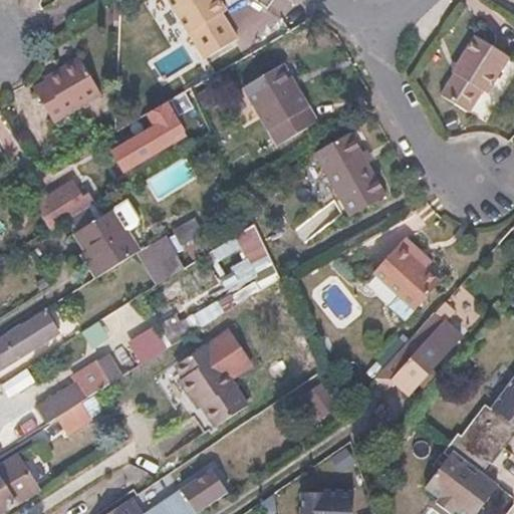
[(169,0),(208,62),(241,42),(225,15),(229,12),(221,0),(169,0)]
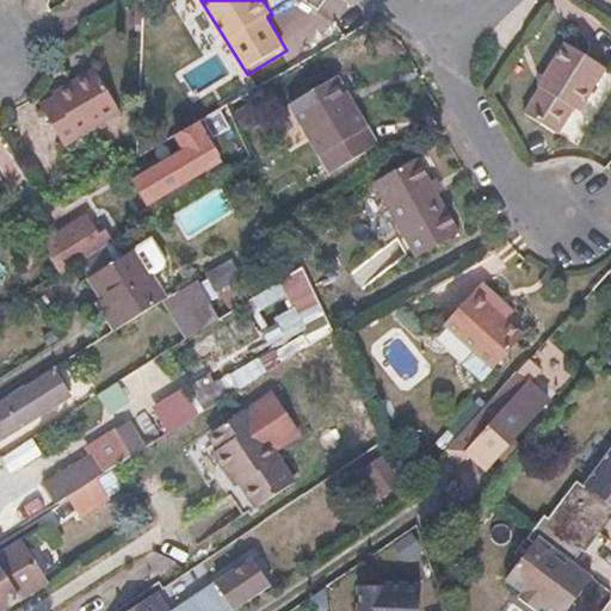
[(309,0),(323,11),(321,0),(309,0)]
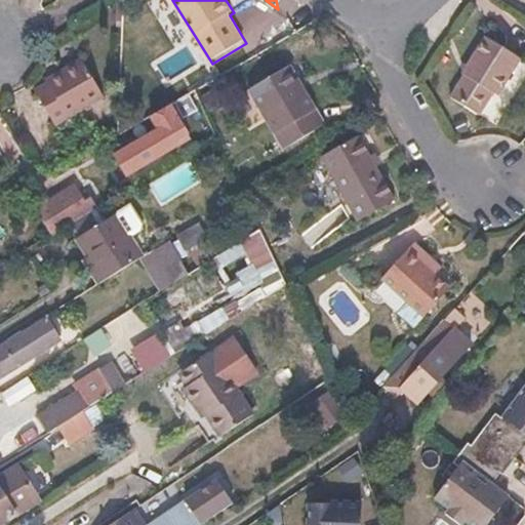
[(486,35),(463,73),(467,75),(453,96),(485,115),(497,94),(501,97),(524,58),(486,35)]
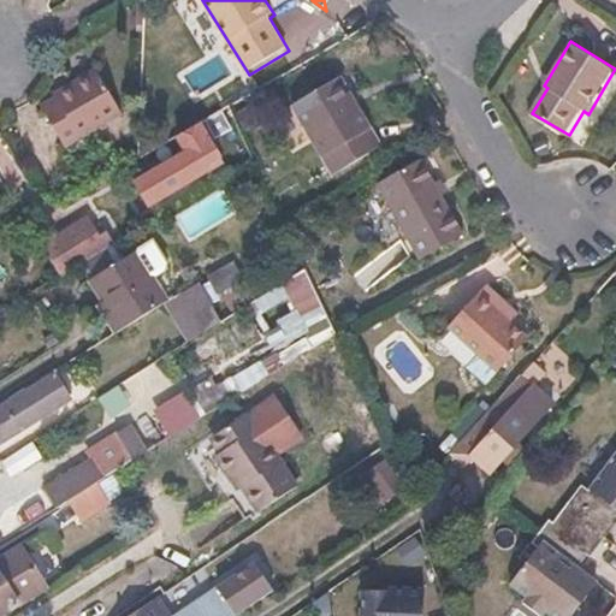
[(343,73),(338,77),(359,111),(363,107),(343,73)]
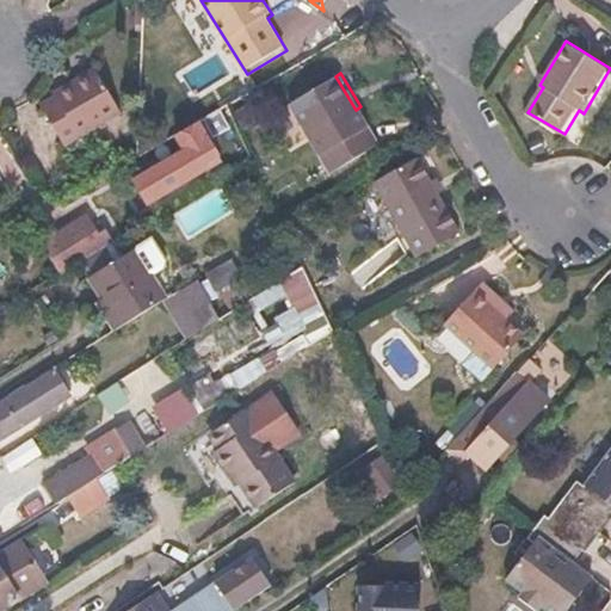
[(335,76),(282,109),(323,176),(382,141),(360,106),(356,110),(335,76)]
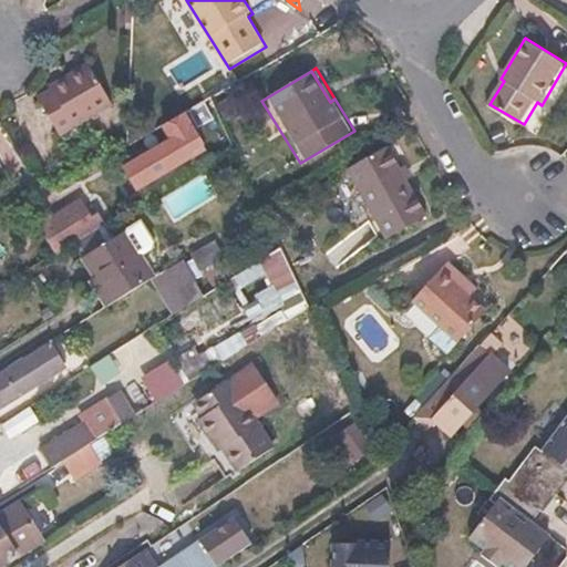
[(111,105),(91,72),(74,83),(72,80),(37,100),(59,136),(111,105)]
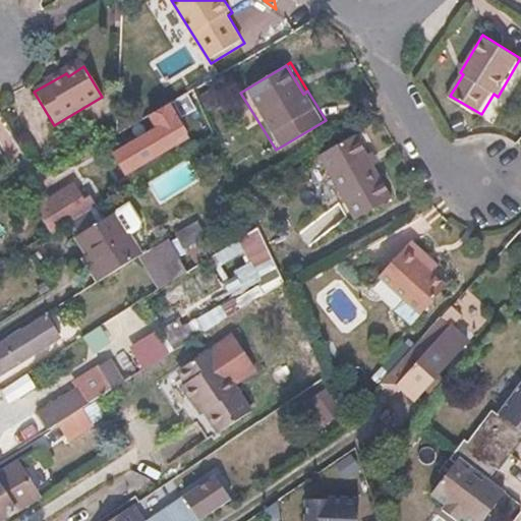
[(160,112),(115,139),(114,168),(137,154),(140,160),(176,137),(160,112)]
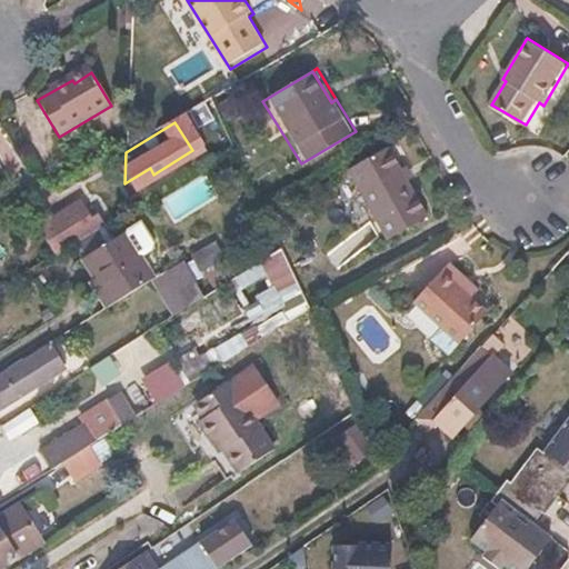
[(395,157),(352,181),(395,250),(435,226),(395,157)]
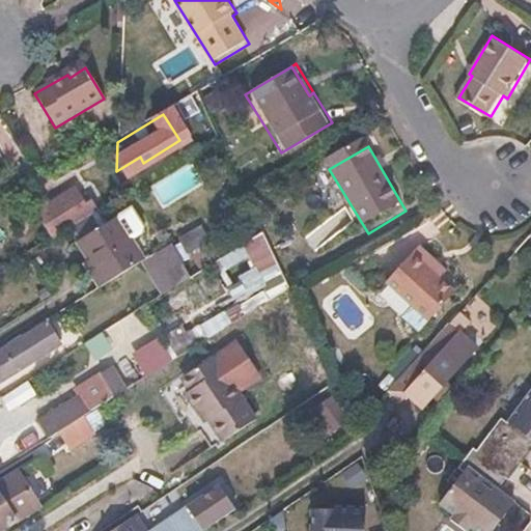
[(65,192),(35,211),(42,221),(51,235),(89,213),(83,201),(74,207),(65,192)]
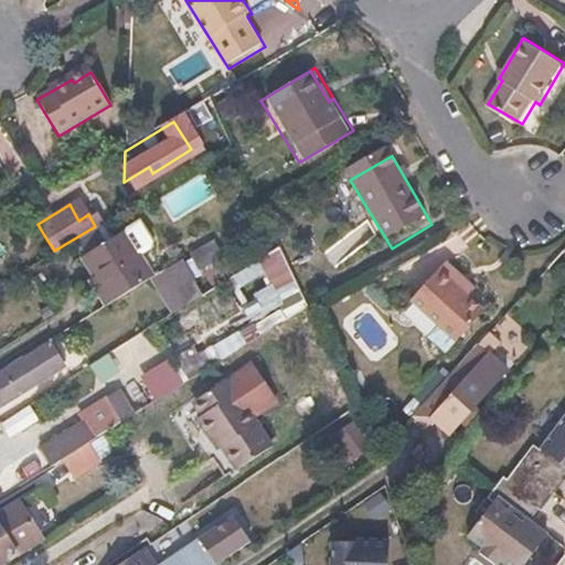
[(141,220),(125,231),(140,255),(153,247),(155,241),(141,220)]
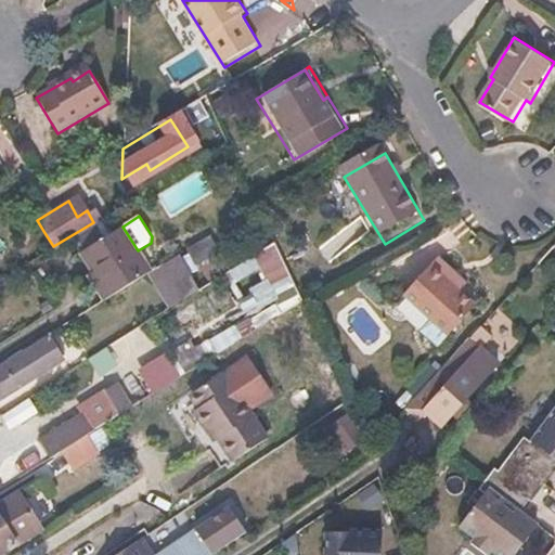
[(25,242),(43,231),(37,220),(18,230),(25,242)]
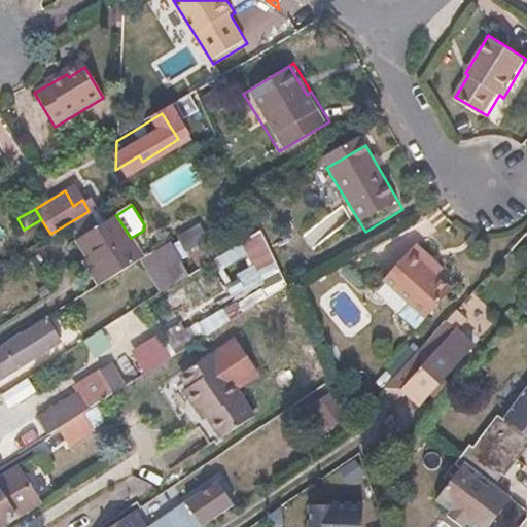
[(77,239),(90,260),(85,262),(98,284),(102,281),(143,258),(131,238),(116,215),(77,239)]
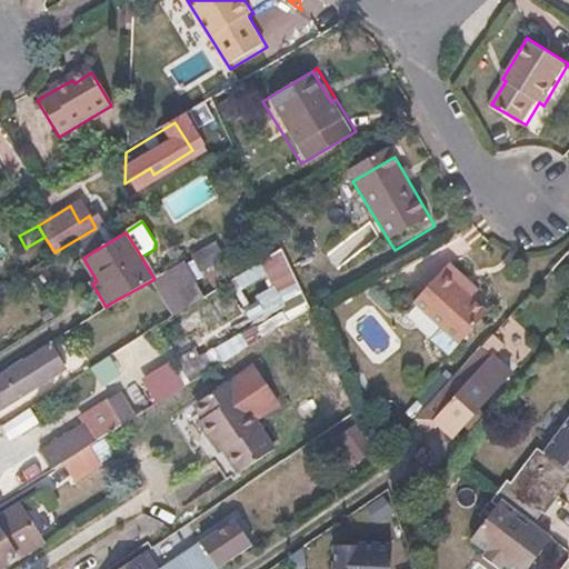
[(225,262),(217,246),(192,257),(200,272),(225,262)]
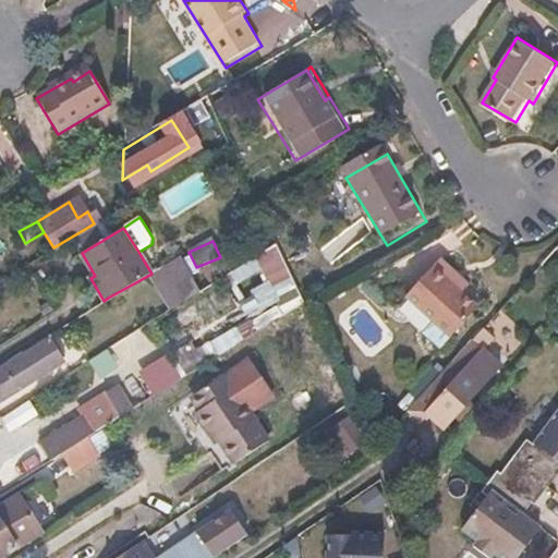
[(149,280),(168,311),(197,293),(179,263),(149,280)]
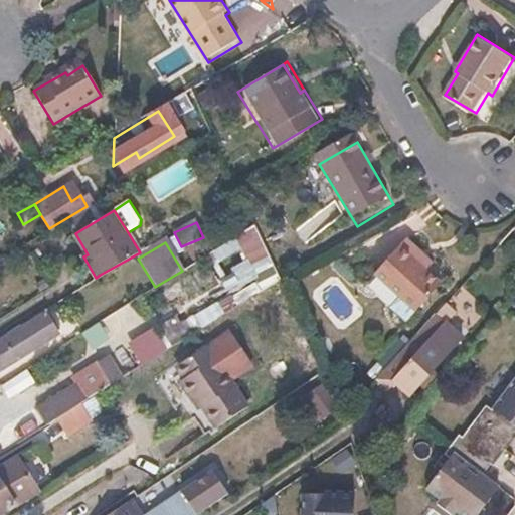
[(404,242),(374,278),(414,313),(441,284),(427,273),(414,262),(419,255),(404,242)]
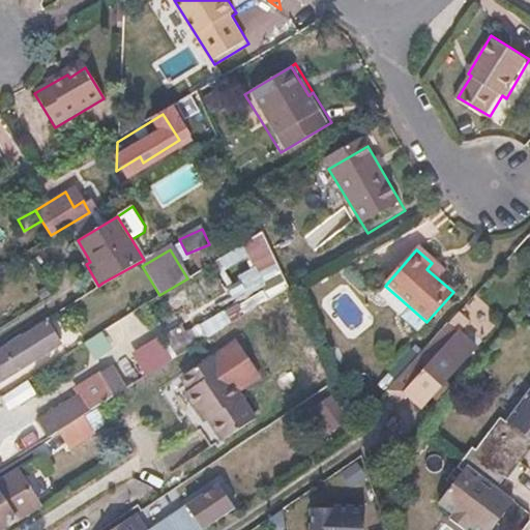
[(432,263),(427,269),(440,281),(445,274),(432,263)]
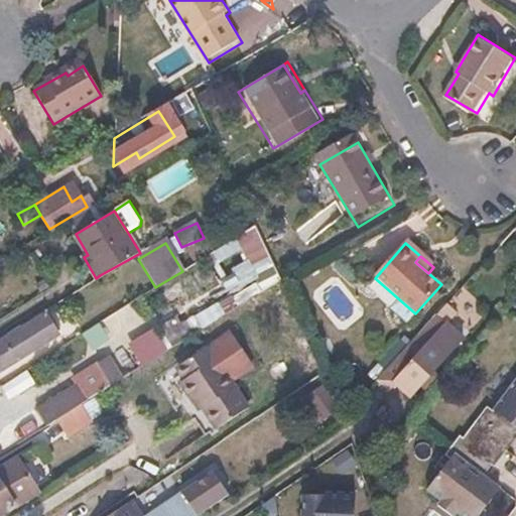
[(0,367),(13,359),(54,333),(41,310),(0,336),(0,367)]
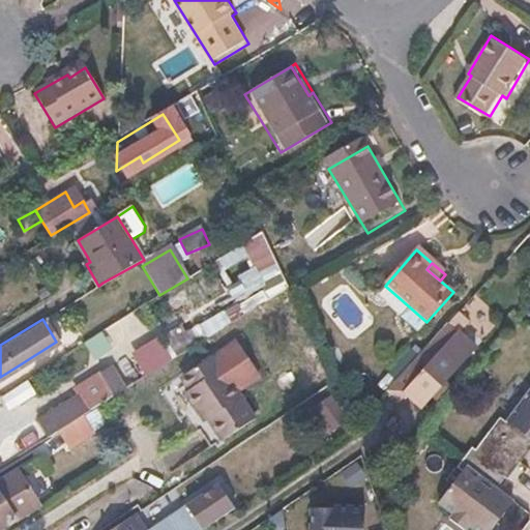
[(448,344),(437,334),(385,391),(395,402),(405,391),(420,407),(453,371),(437,356),(448,344)]
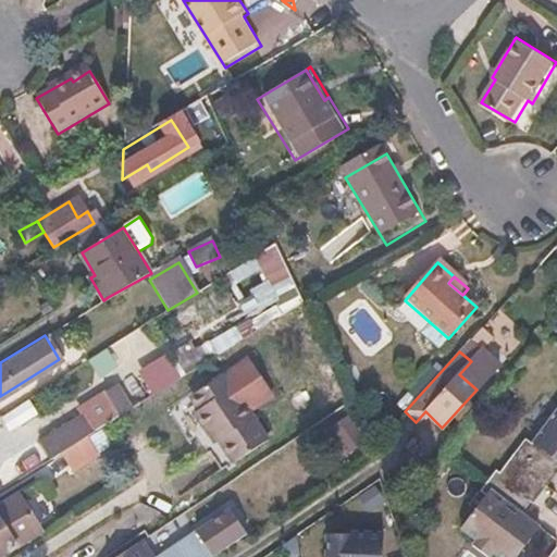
[(165,358),(137,374),(147,391),(175,375),(165,358)]
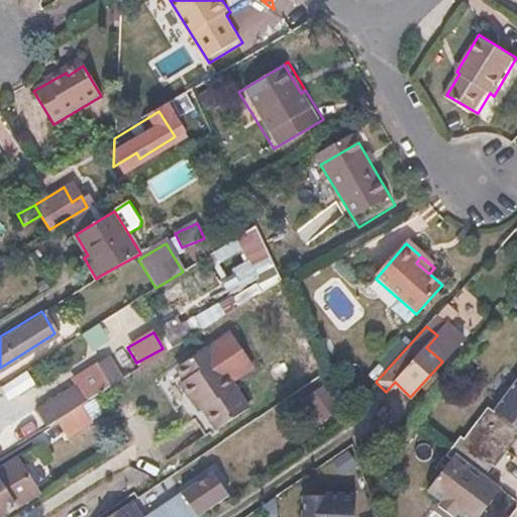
[(217,362),(231,384),(252,370),(231,336),(206,351),(214,364),(217,362)]
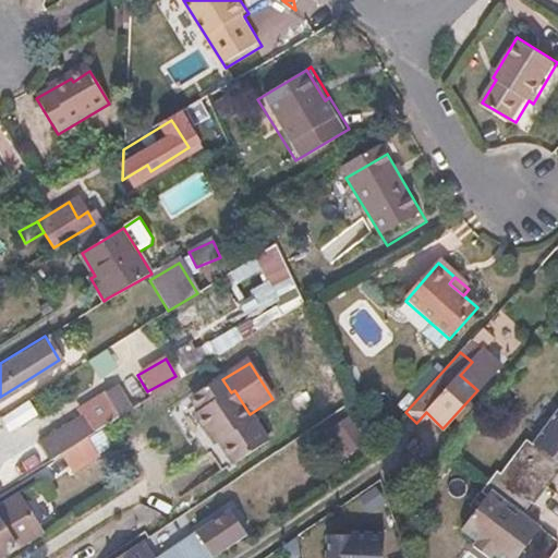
[(192,397),(201,411),(193,415),(206,436),(210,434),(218,445),(231,465),(267,444),(250,414),(234,390),(231,392),(222,379),(222,378),(192,397)]
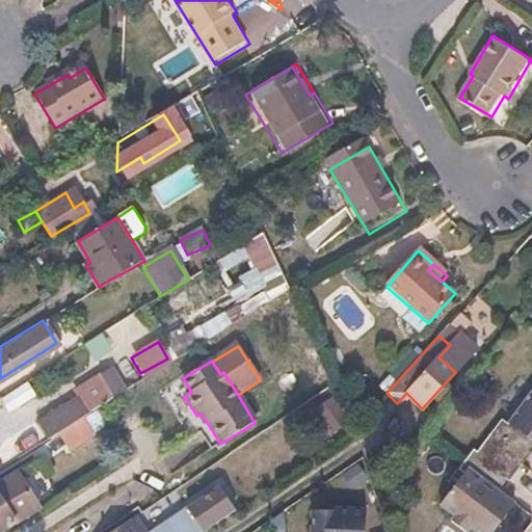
[(108,401),(109,368),(72,390),(76,398),(37,421),(48,439),(57,432),(84,416),(98,407),(108,401)]
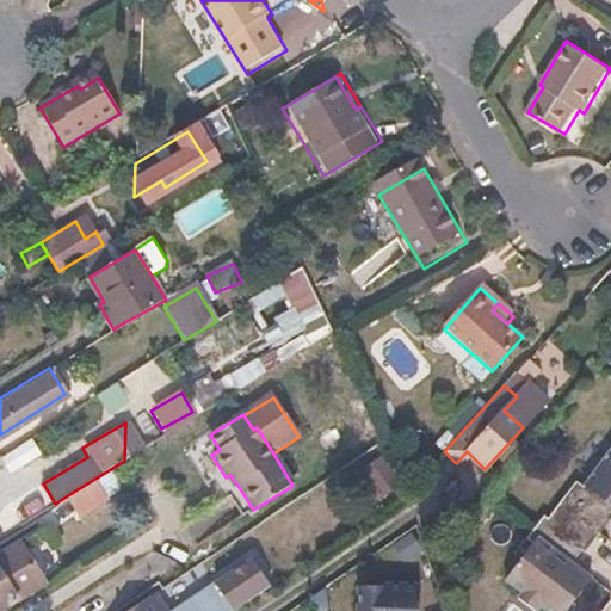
[(0,434),(0,452),(24,439),(16,425),(0,434)]
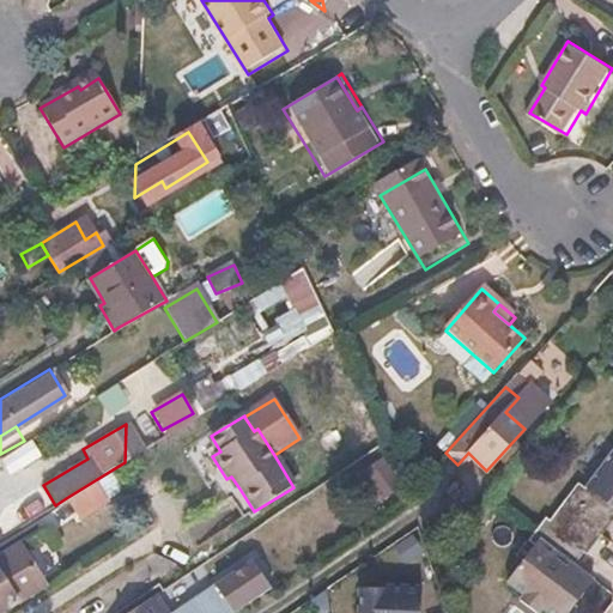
[(612,451),(584,490),(580,486),(566,504),(602,530),(612,516),(612,451)]
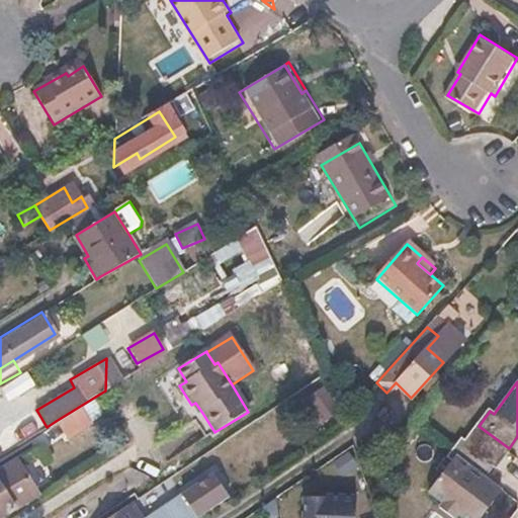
[(82,405),(91,421),(105,413),(95,397),(82,405)]
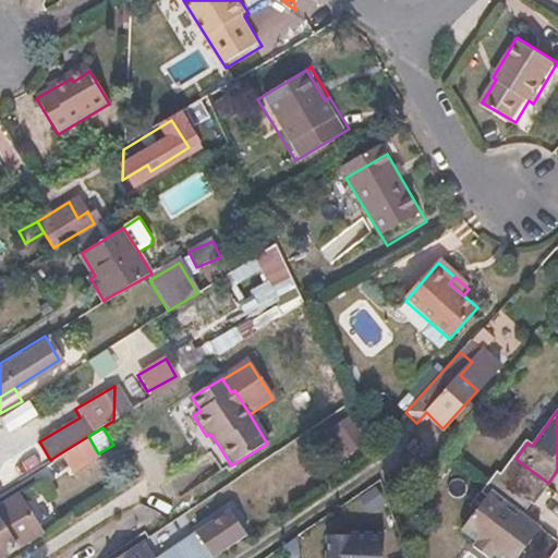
[(210,434),(206,436),(213,448),(218,445),(210,434)]
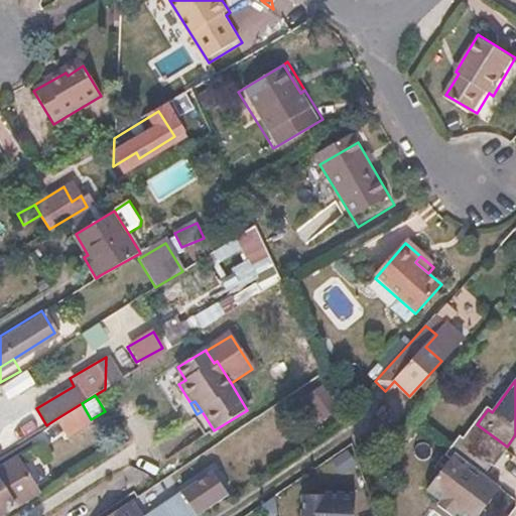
[(93,421),(91,419),(82,403),(55,419),(68,437),(93,421)]
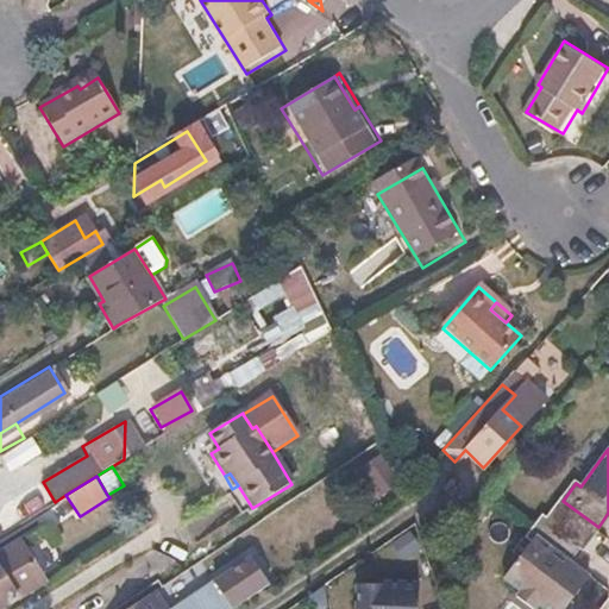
[(533,531),(540,535),(508,577),(550,608),(553,608),(569,590),(576,595),(591,575),(573,560),(566,556),(577,541),(584,546),(598,527),(563,501),(551,516),(546,514),(533,531)]
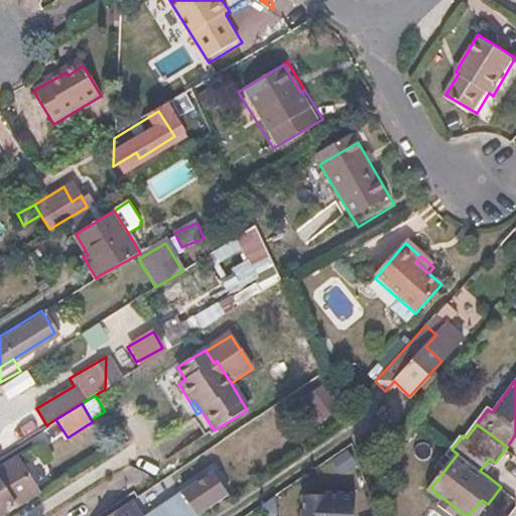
[(16,458),(0,467),(0,479),(16,506),(37,492),(16,458)]
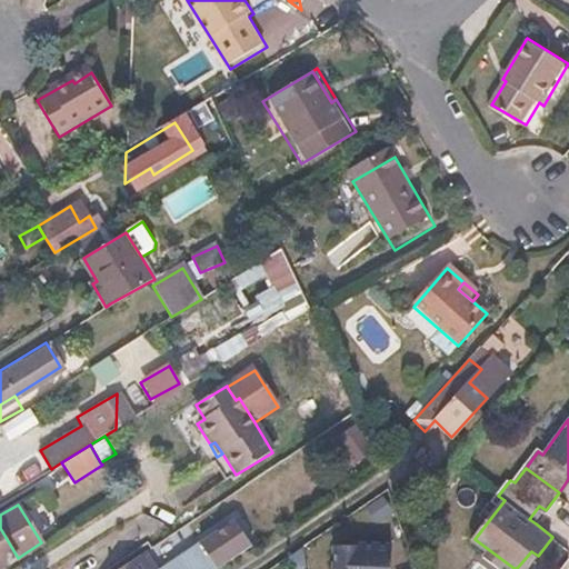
[(0,528),(0,568),(18,558),(0,528)]
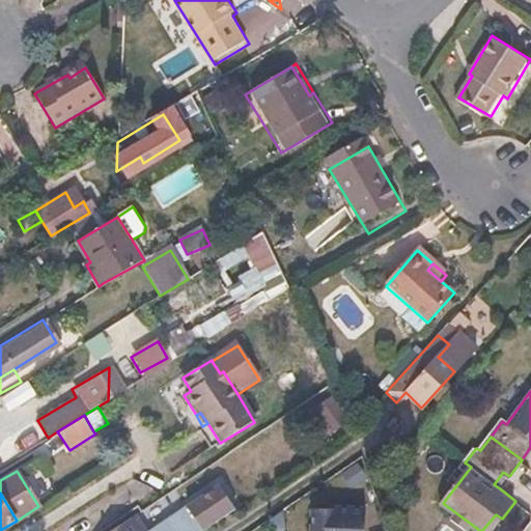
[(335,508),(313,506),(311,530),(364,530),(365,506),(335,505),(335,508)]
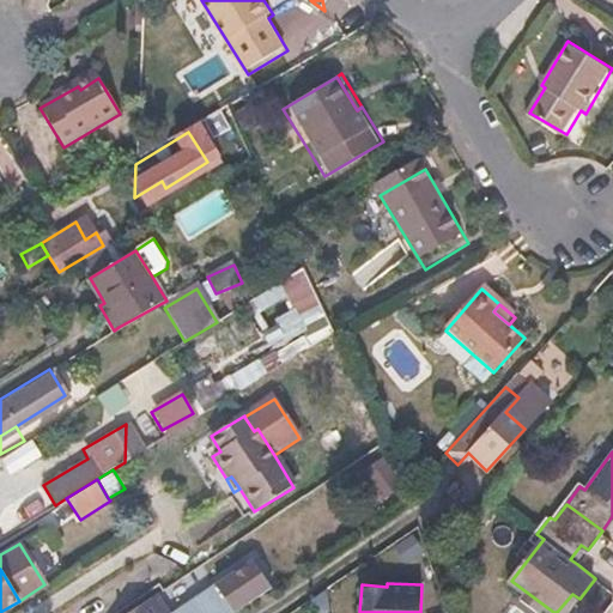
[(159,612),(150,600),(128,612),(225,612),(213,594),(186,612),(159,612)]
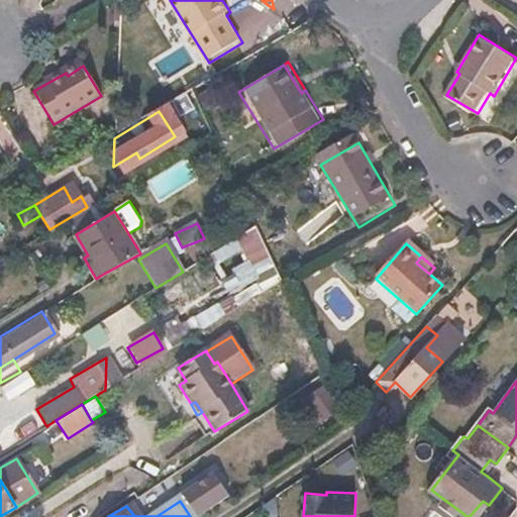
[(479,516),(489,505),(483,501),(470,516),(479,516)]
